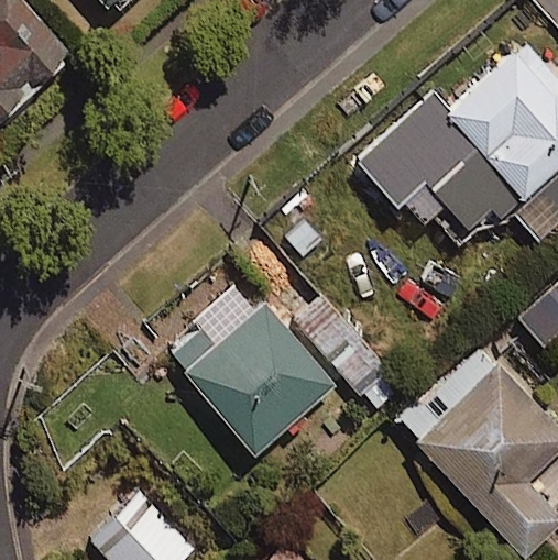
[(0,0),(0,116),(74,48),(28,0),(0,0)]
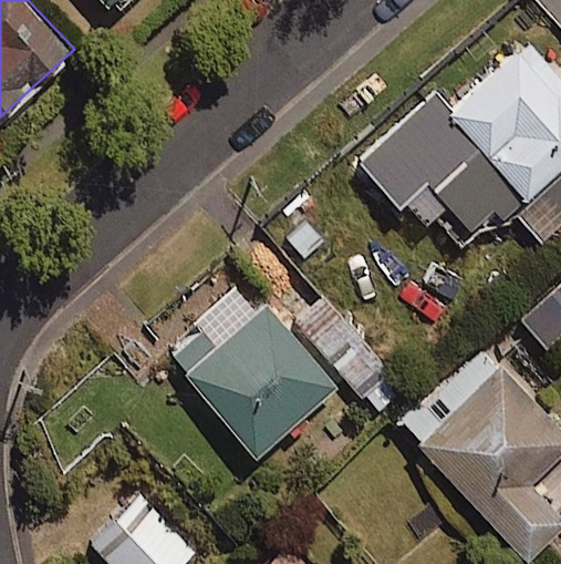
[(560,80),(526,41),(452,108),(438,93),(360,163),(417,227),(432,215),(463,250),(512,207),(541,239),(560,222),(560,80)]
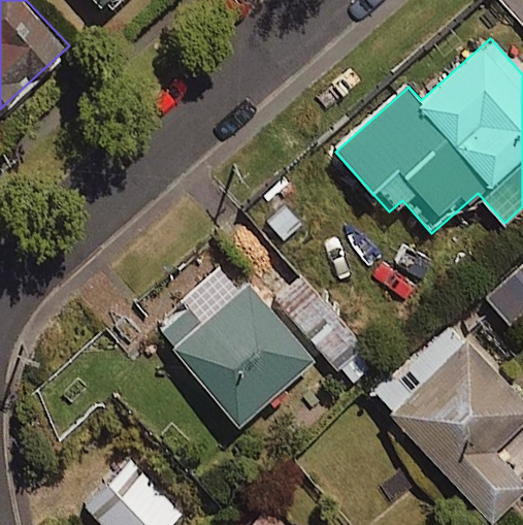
[(509,326),(522,312),(522,263),(484,300),(509,326)]
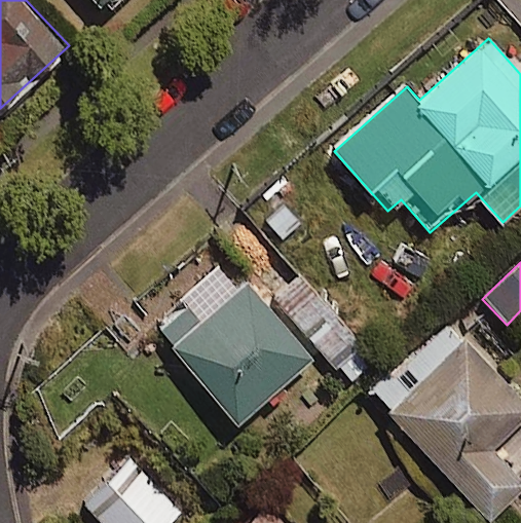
[(309,362),(249,284),(172,343),(233,421),(309,362)]
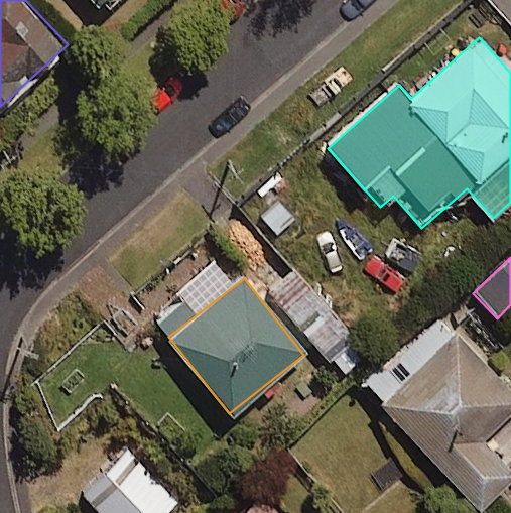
[(355,337),(329,307),(302,331),(329,360),(355,337)]
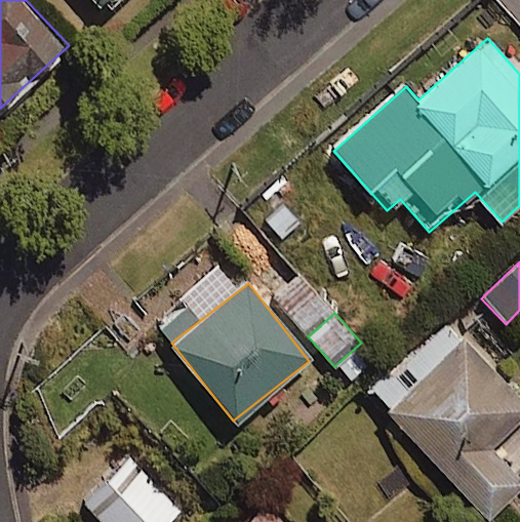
[(519,401),(447,323),(370,396),(482,515),(519,478),(519,428),(512,419),(519,411),(519,401)]
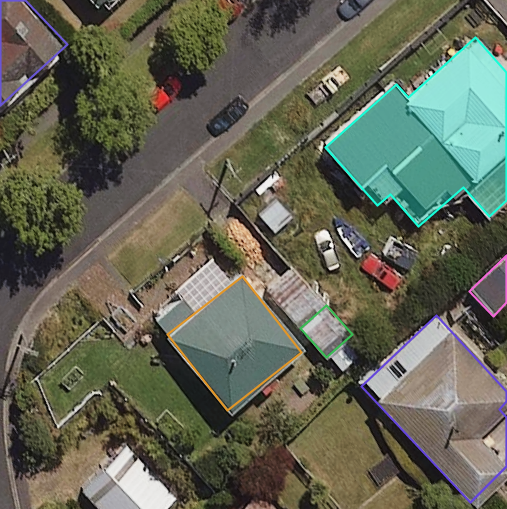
[(168,508),(177,501),(130,449),(85,490),(101,508),(168,508)]
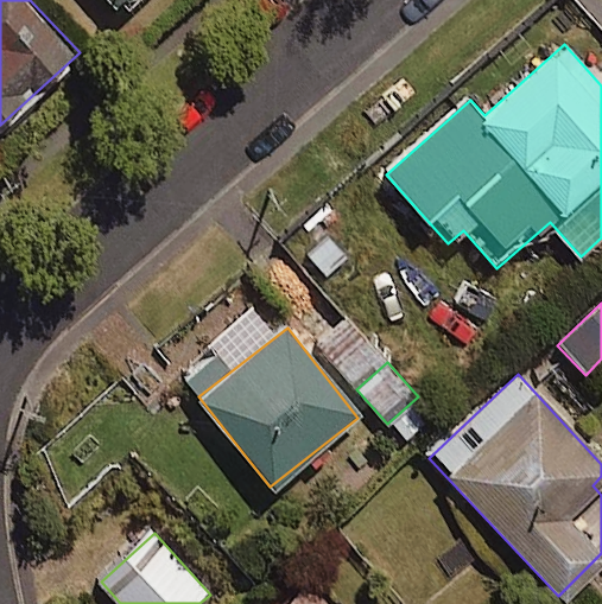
[(323,603),(308,585),(286,603),(323,603)]
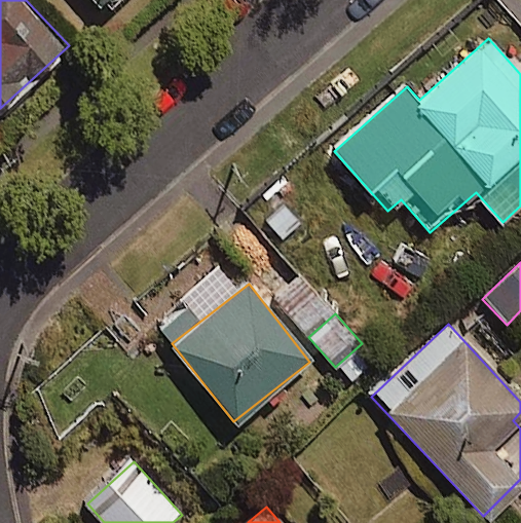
All buildings are outlined.
